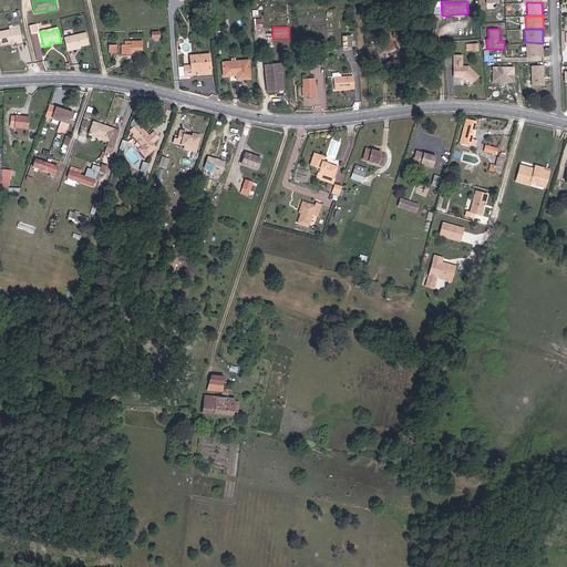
[(11,49),(16,48),(12,33),(0,35),(0,49),(4,49),(4,48),(7,47),(8,48),(11,47),(11,49)]
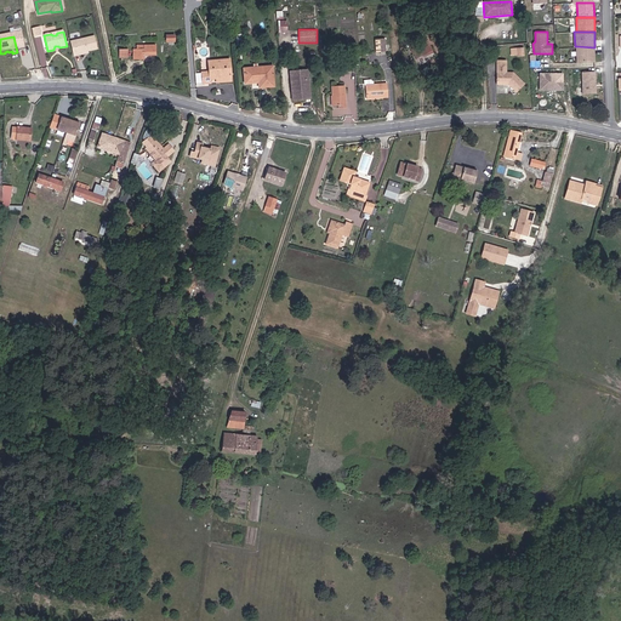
[(70,43),(74,57),(79,56),(79,55),(97,50),(95,38),(70,43)]
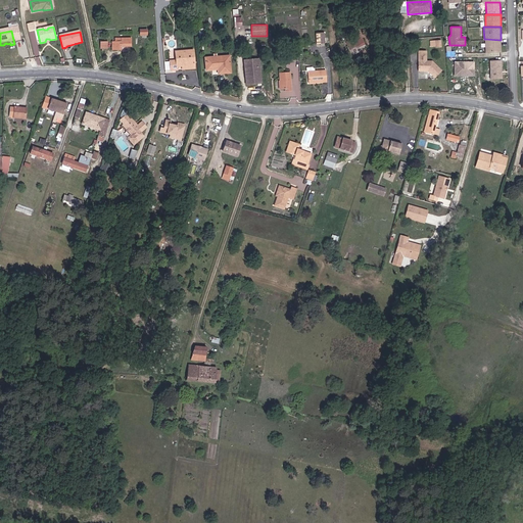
[(316,34),(316,43),(325,43),(325,34),(316,34)]
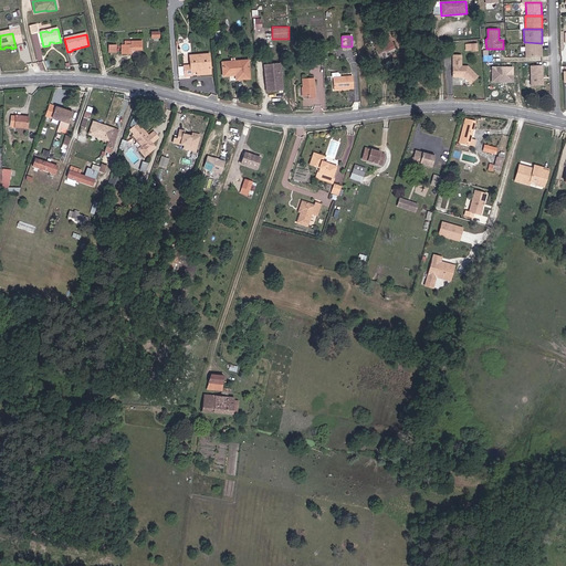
[(129,43),(119,44),(119,55),(129,54),(129,50),(138,49),(138,40),(129,40),(129,43)]
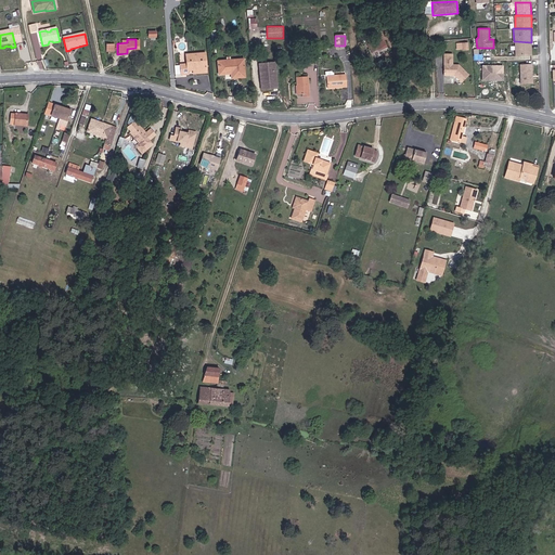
[(532,55),(531,42),(515,41),(516,55),(532,55)]
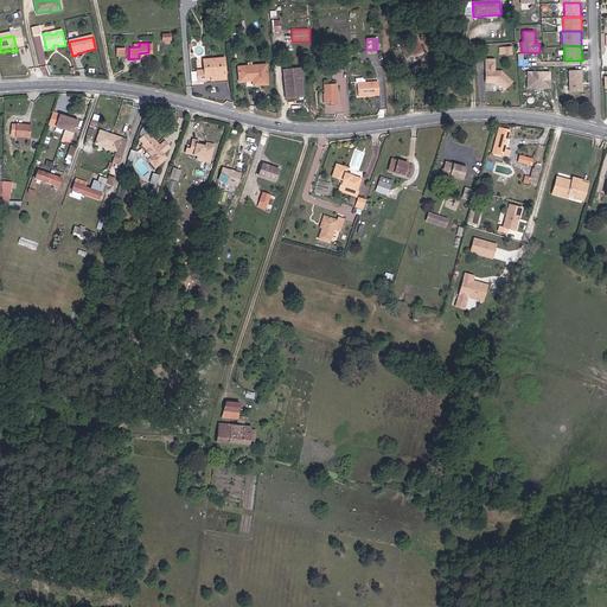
[(198,70),(198,81),(205,81),(205,77),(210,77),(225,76),(224,59),(204,59),(204,70),(198,70)]
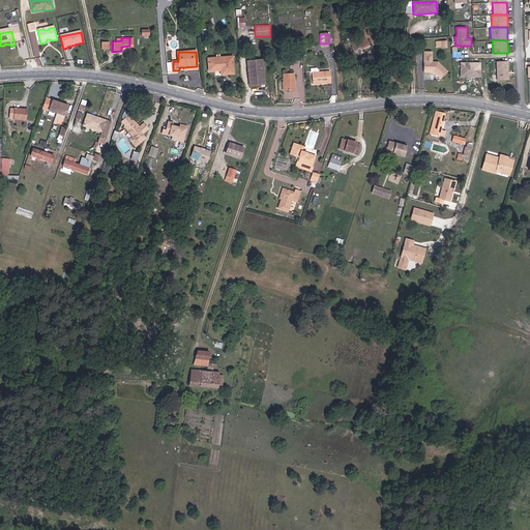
[(431,54),(422,54),(422,74),(430,74),(429,72),(439,80),(445,72),(437,65),(434,64),(433,65),(431,64),(431,54)]
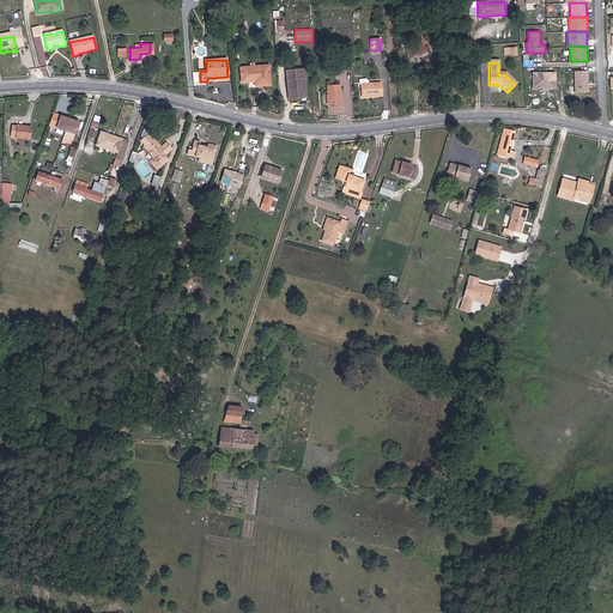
[(259,79),(260,87),(271,86),(268,67),(238,71),(240,80),(259,79)]
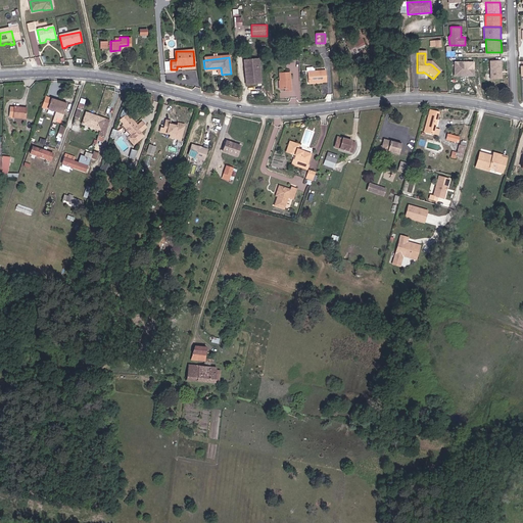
[(260,80),(258,60),(243,62),(245,81),(250,80),(250,82),(255,81),(255,80),(260,80)]
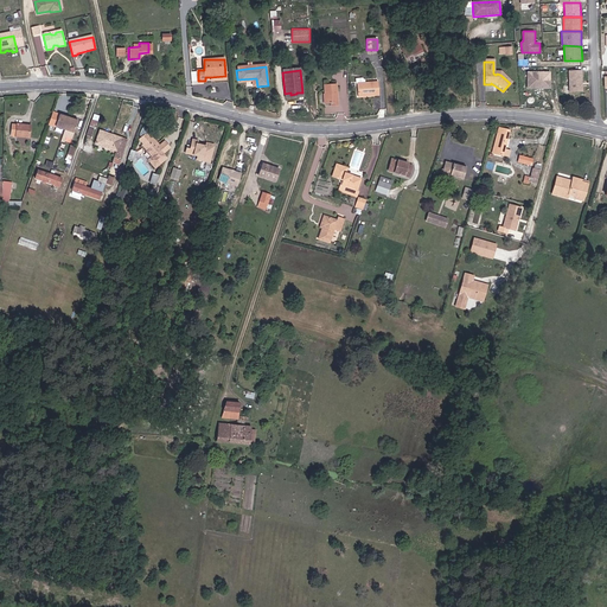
[(582,70),(569,70),(569,91),(582,91),(582,70)]
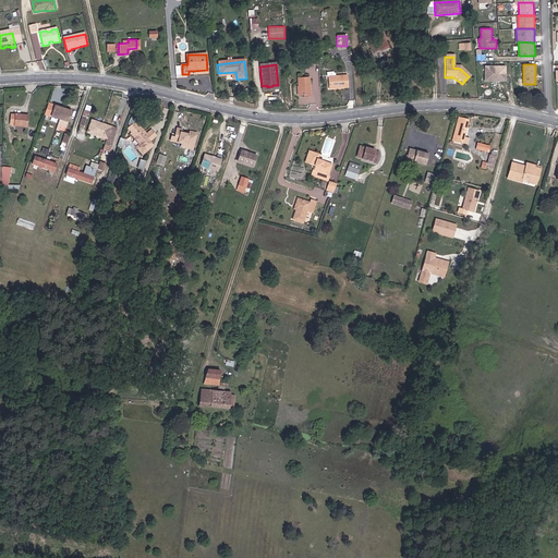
[(505,67),(485,67),(485,81),(505,81),(505,67)]
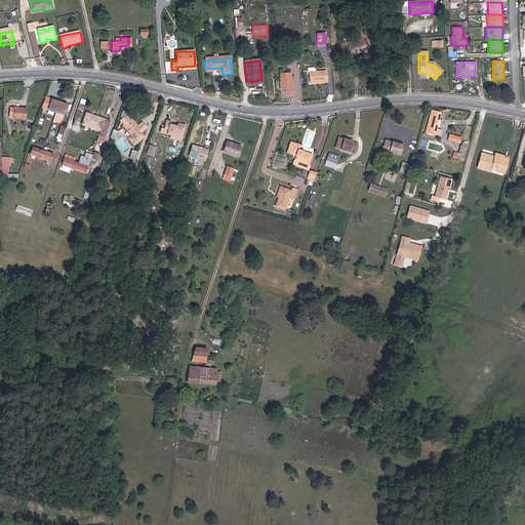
[(325,72),(307,73),(308,84),(326,83),(325,72)]
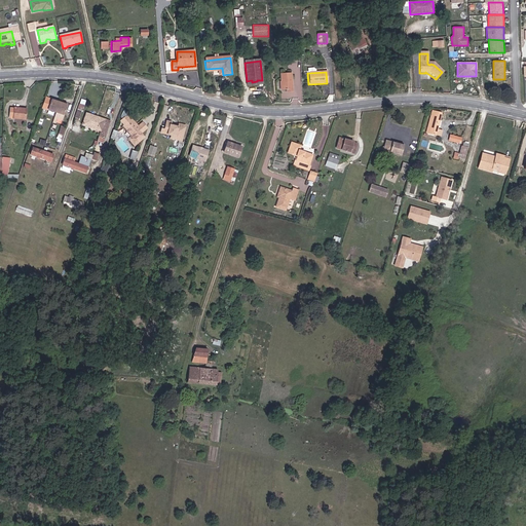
[(286,90),(292,90),(290,73),(279,74),(282,90),(286,90)]
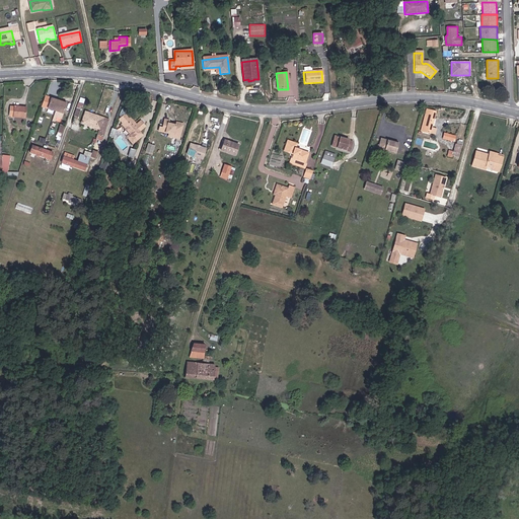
[(44,107),(57,113),(61,101),(48,96),(44,107)]
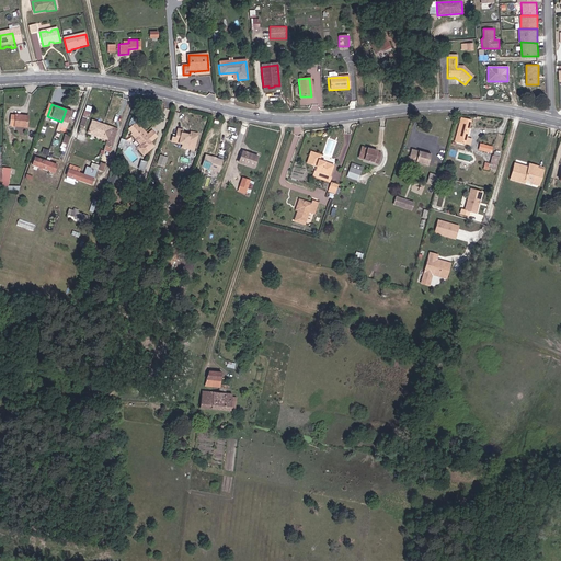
[(66,110),(61,122),(68,124),(72,112),(66,110)]
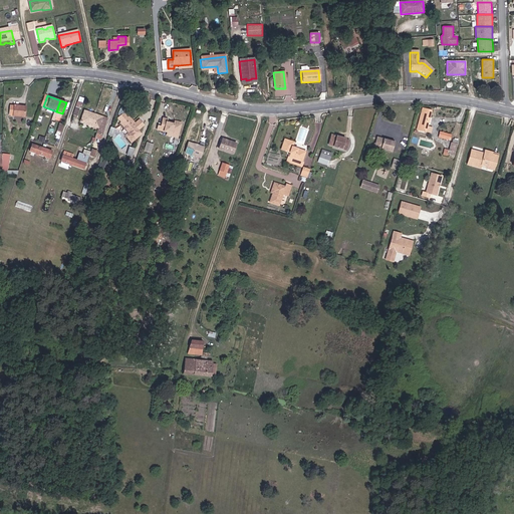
[(74,117),(79,104),(74,102),(69,115),(74,117)]
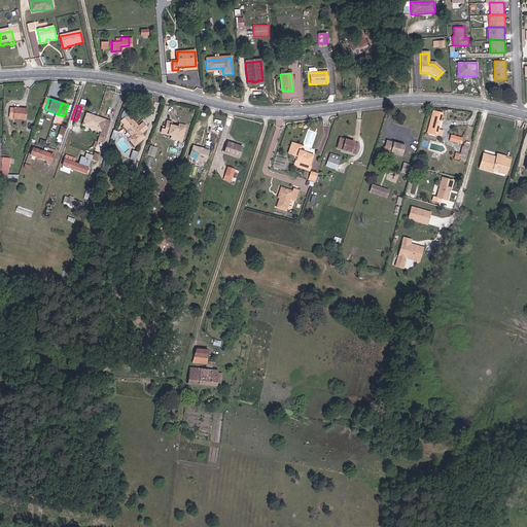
[(106,132),(112,116),(90,107),(85,118),(103,125),(102,130),(106,132)]
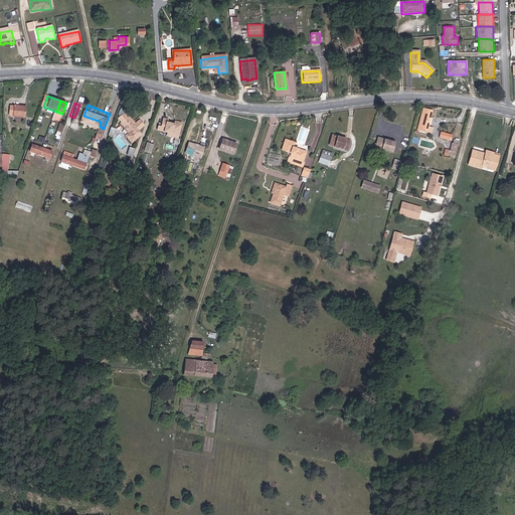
[(431,125),(436,110),(425,108),(421,123),(431,125)]
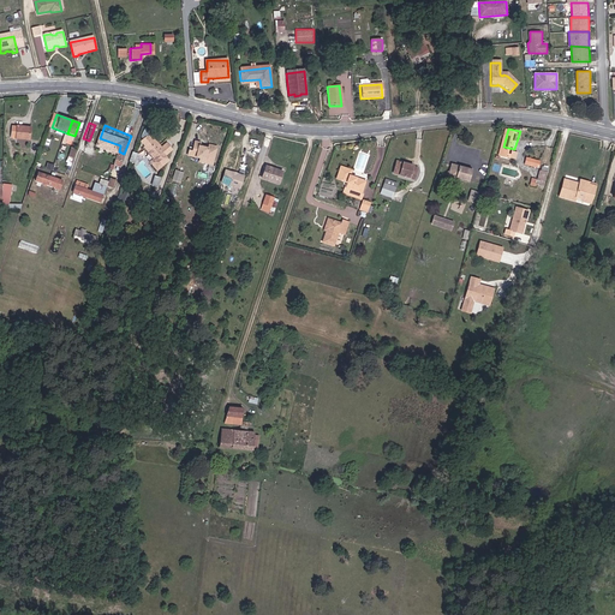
[(25,148),(25,137),(7,135),(6,144),(10,145),(10,147),(16,148),(25,148)]
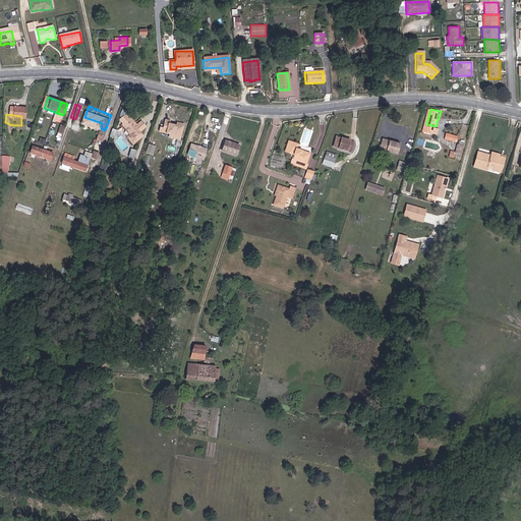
[(146,127),(141,122),(135,126),(126,114),(118,120),(122,125),(121,126),(128,136),(127,137),(132,143),(142,136),(139,131),(146,127)]
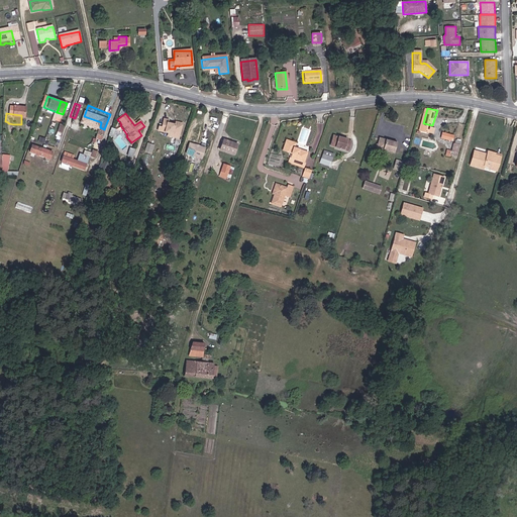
[(168,136),(173,137),(174,134),(181,135),(183,126),(176,124),(176,125),(170,124),(170,120),(165,119),(163,128),(159,127),(158,131),(169,133),(168,136)]
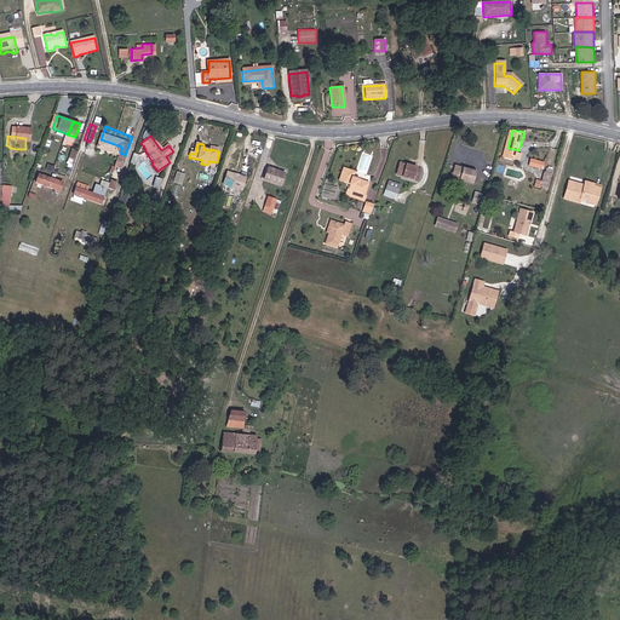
[(419,171),(420,168),(402,164),(399,177),(420,183),(424,173),(419,171)]
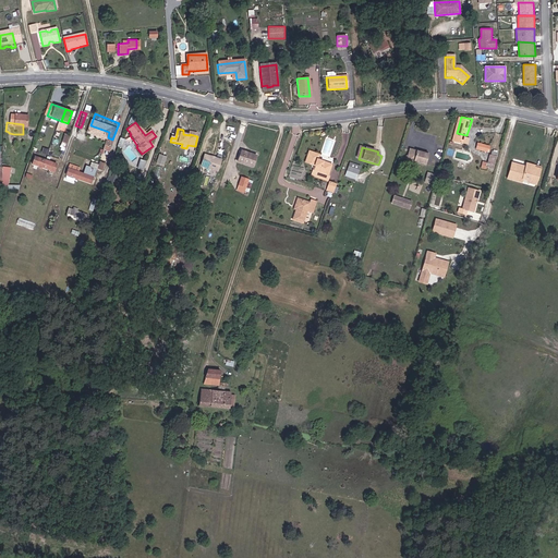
[(426,167),(429,156),(411,150),(407,161),(426,167)]
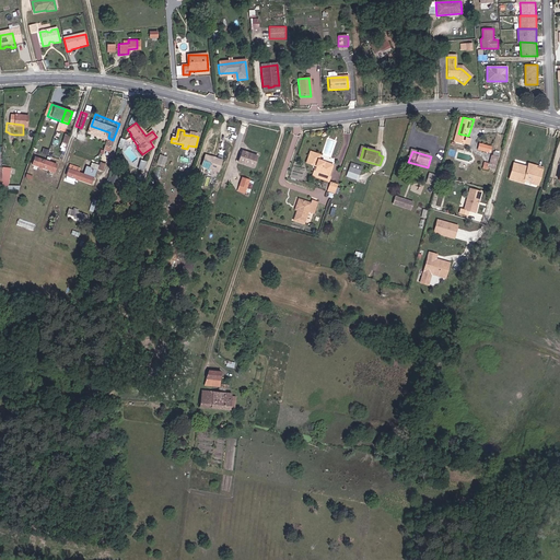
[(319,160),(321,154),(312,152),(307,163),(317,165),(316,171),(314,170),(313,175),(329,181),(330,177),(328,176),(333,165),(319,160)]
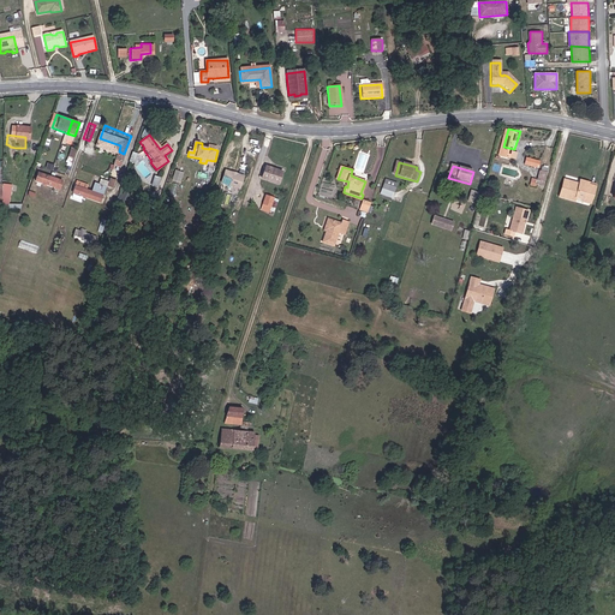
[(279,185),(282,174),(268,168),(263,179),(279,185)]
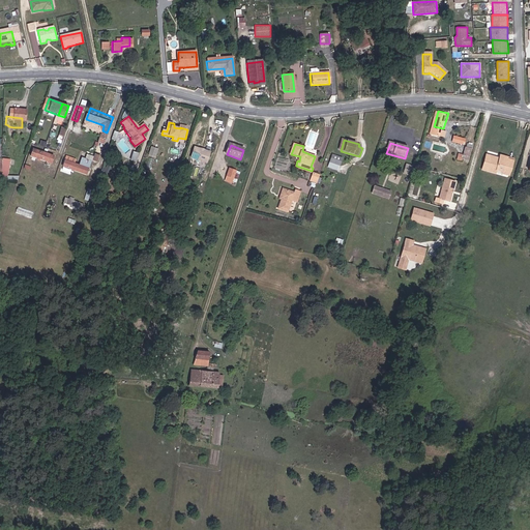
[(115,156),(120,154),(117,147),(112,149),(115,156)]
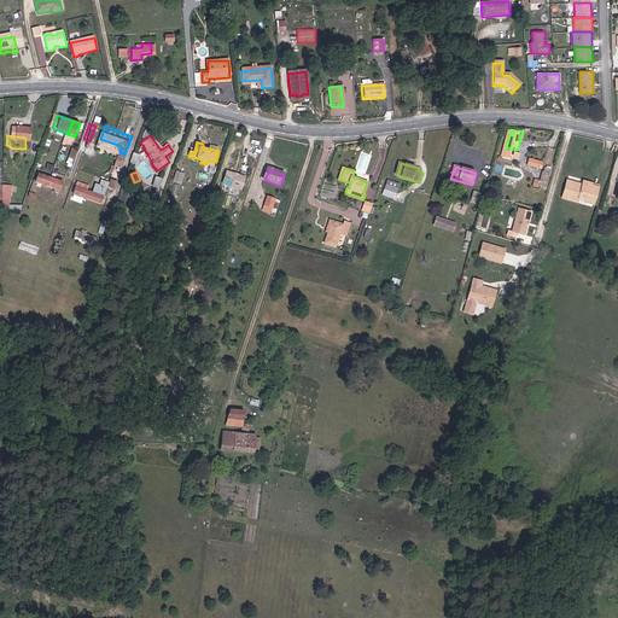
[(242,190),(246,178),(228,172),(223,184),(242,190)]
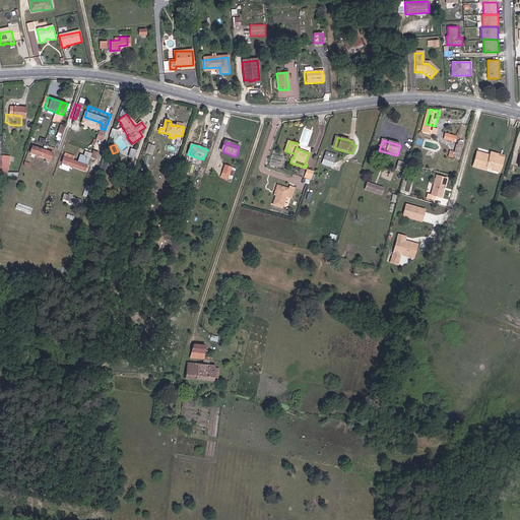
[(52,158),(54,151),(34,145),(30,152),(52,158)]
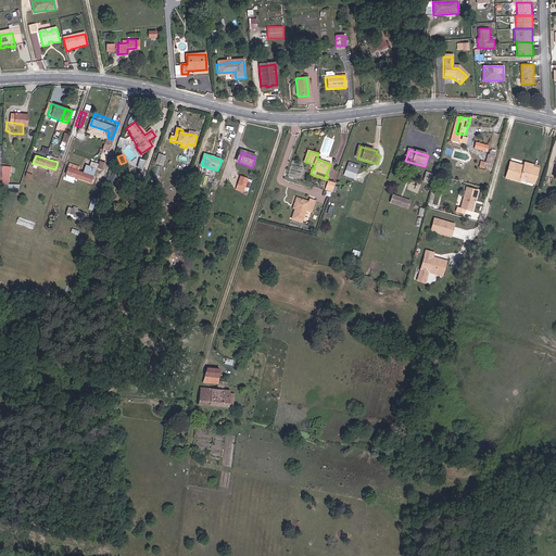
[(91,176),(93,169),(79,164),(81,159),(71,155),(66,166),(91,176)]
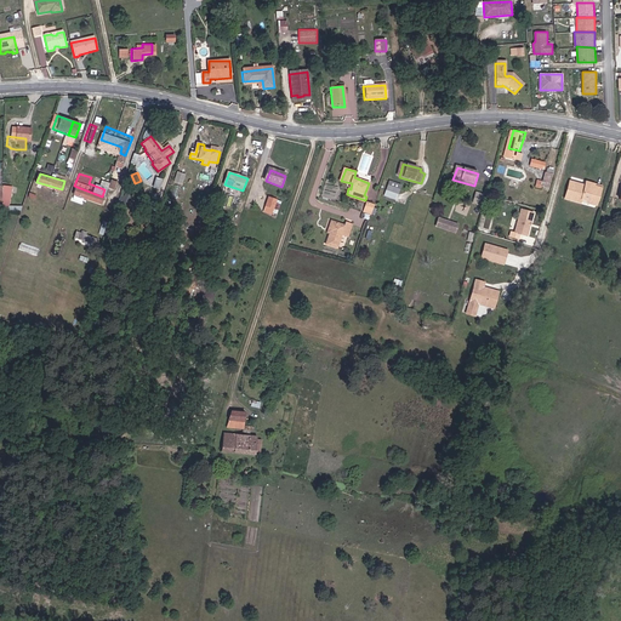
[(550,194),(554,180),(545,177),(541,192),(550,194)]
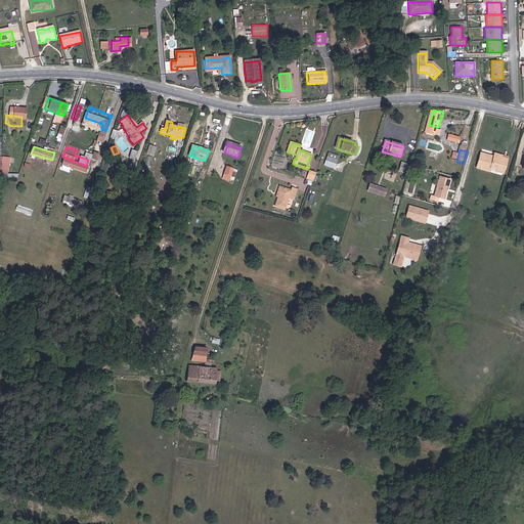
[(497,169),(503,154),(496,153),(495,157),(482,153),(479,167),(491,171),(492,167),(497,169)]
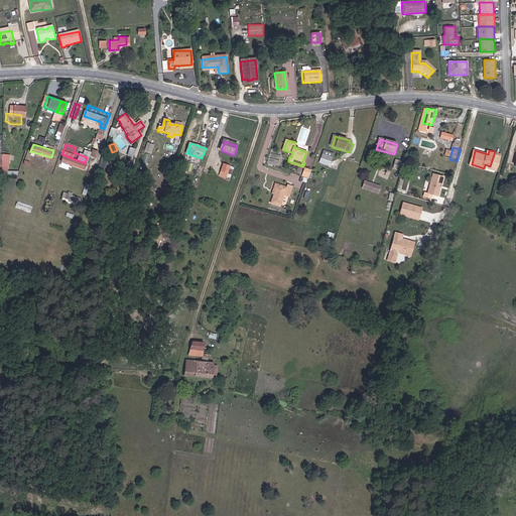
[(321,151),(320,157),(331,161),(333,155),(321,151)]
